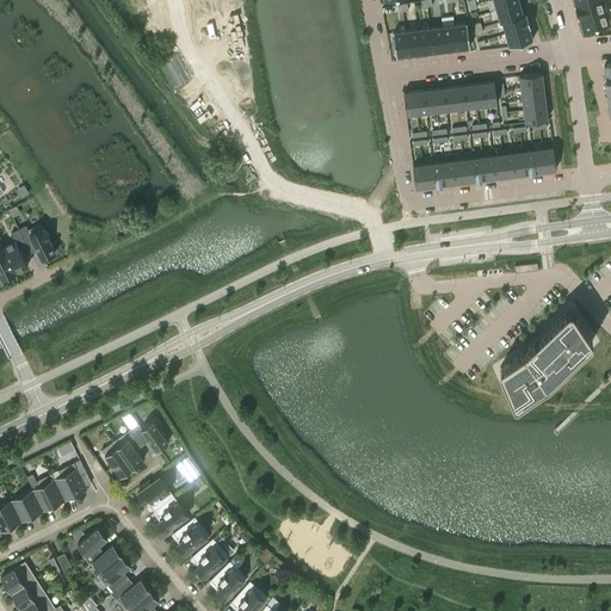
[(518,0),(493,0),(497,10),(520,4),(518,0)]
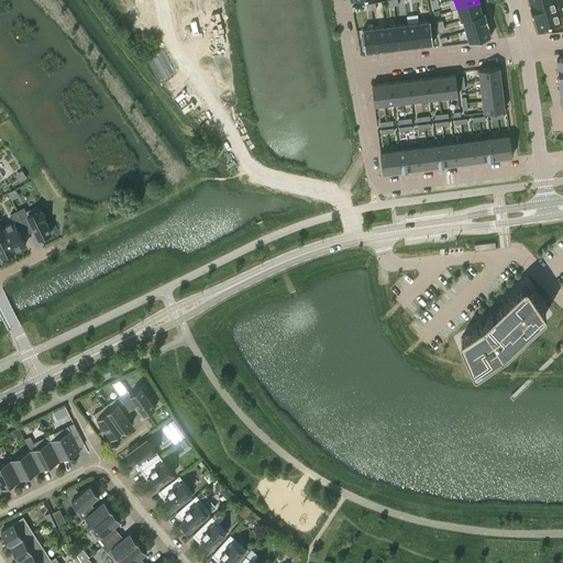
[(531,3),(530,3),(534,17),(534,15),(560,8),(556,0),(545,0),(531,4),(531,3)]
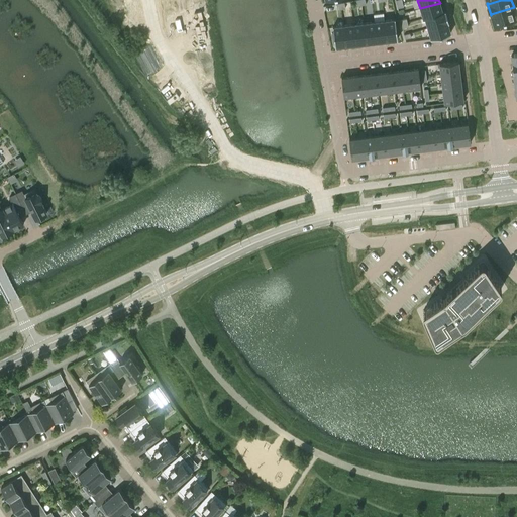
[(440,3),(420,8),(423,18),(424,18),(442,12),(440,3)]
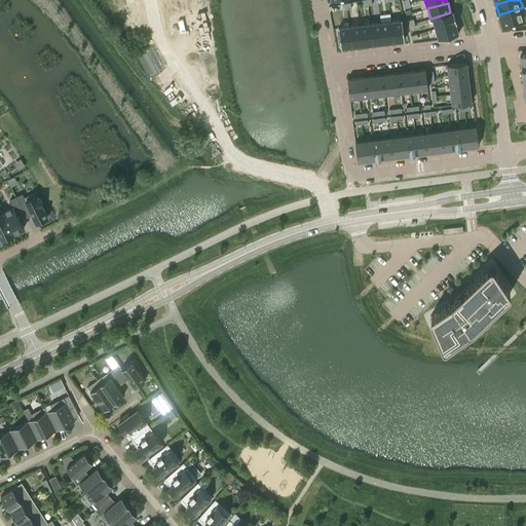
[(523,7),(499,14),(503,28),(513,25),(513,24),(525,19),(525,8),(525,6),(523,7)]
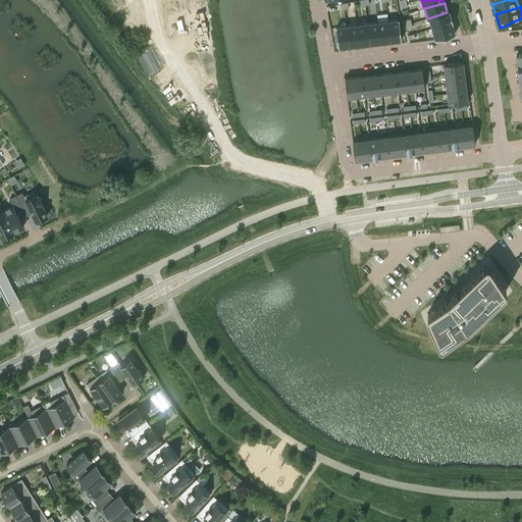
[(447,12),(428,18),(431,29),(452,22),(453,22),(450,12),(447,12)]
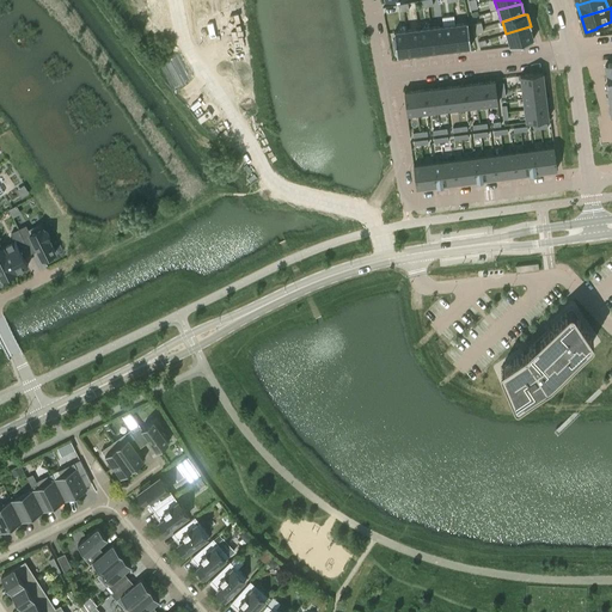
[(467,23),(456,24),(458,49),(471,47),(467,23)]
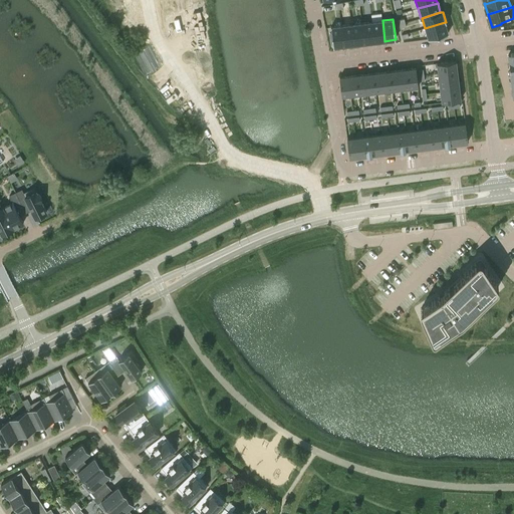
[(382,20),(371,22),(374,42),(384,41),(382,20)]
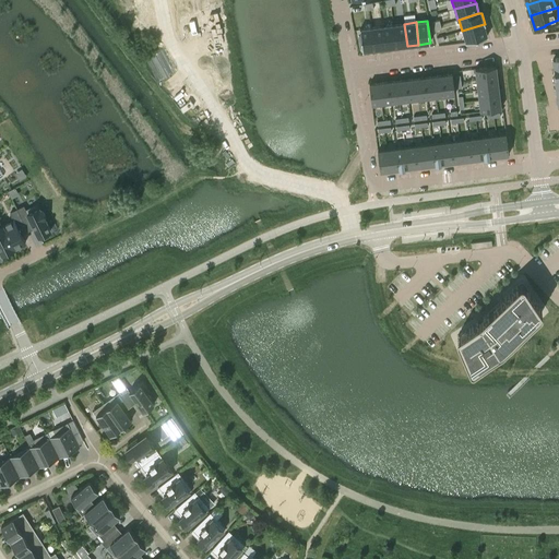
[(404,24),(393,25),(396,47),(407,46),(404,24)]
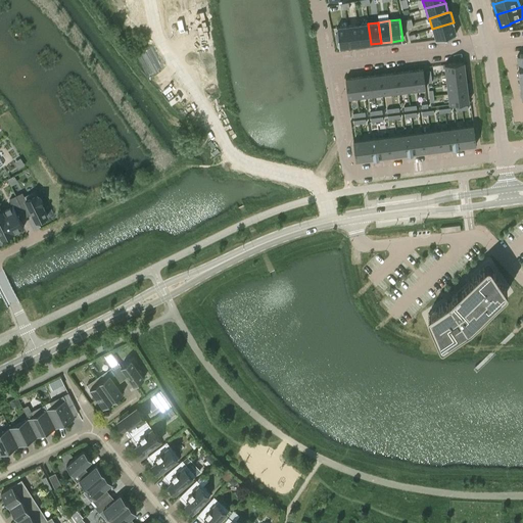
[(453,22),(432,29),(436,40),(456,34),(453,22)]
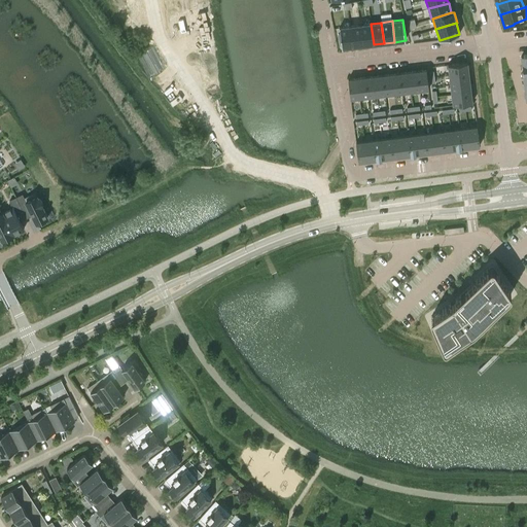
[(371,24),(360,25),(363,45),(374,44),(371,24)]
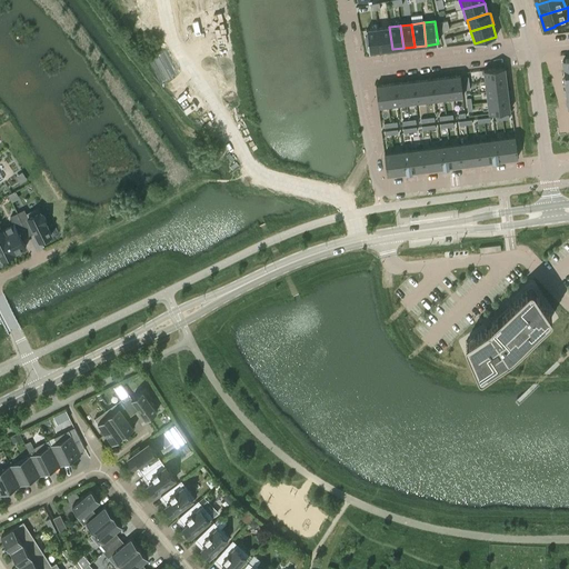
[(389,27),(378,28),(380,50),(392,49),(389,27)]
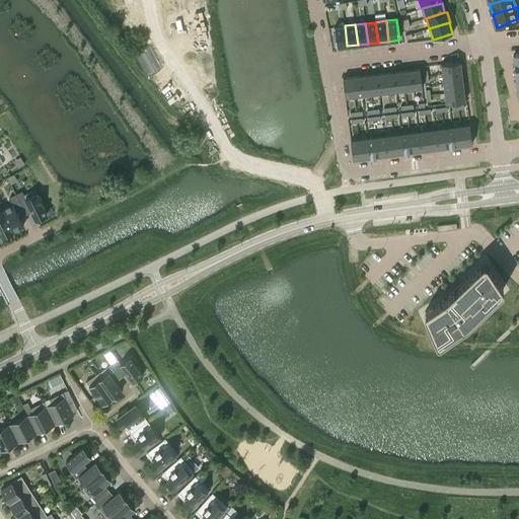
[(335,33),(332,33),(334,42),(336,41),(337,48),(347,46),(345,25),(334,27),(335,33)]
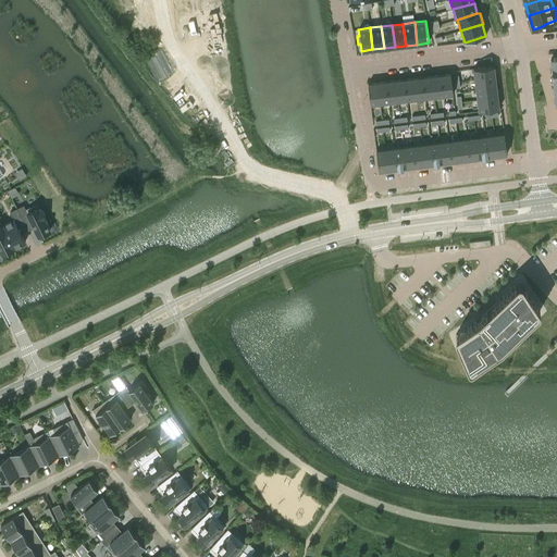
[(494,66),(473,69),(474,79),(495,77),(494,66)]
